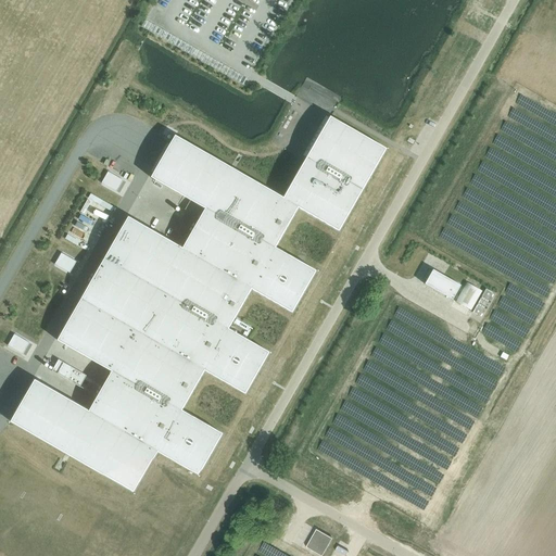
[(532,114),(555,70),(555,57),(526,41),(497,96),(532,114)]
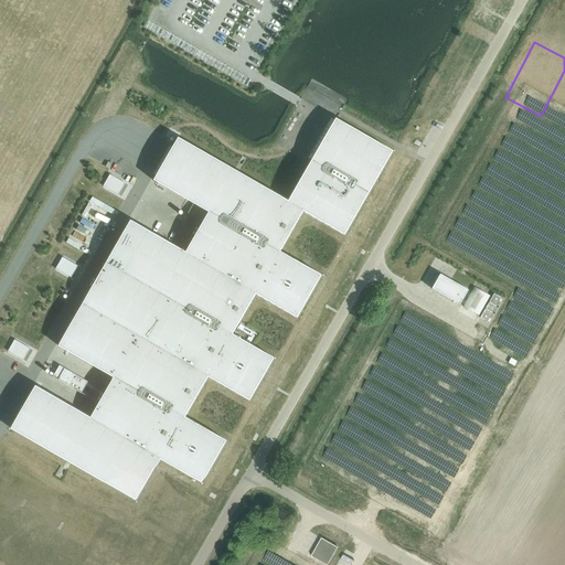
[(392,151),(336,118),(327,134),(324,132),(322,136),(317,145),(319,146),(287,201),(178,138),(152,181),(208,212),(185,252),(130,221),(57,345),(113,377),(89,417),(34,386),(10,428),(136,501),(159,459),(201,483),(225,440),(184,417),(208,376),(248,401),(273,358),(232,334),(255,294),(296,318),(320,275),(279,252),(302,212),(343,235),(392,151)]
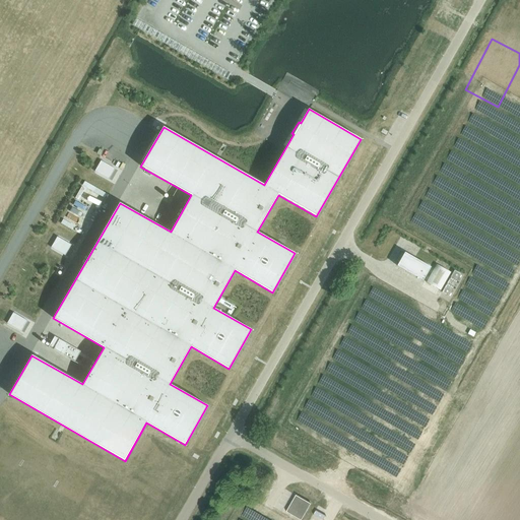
[(229,150),(223,156),(232,163),(237,156),(229,150)]
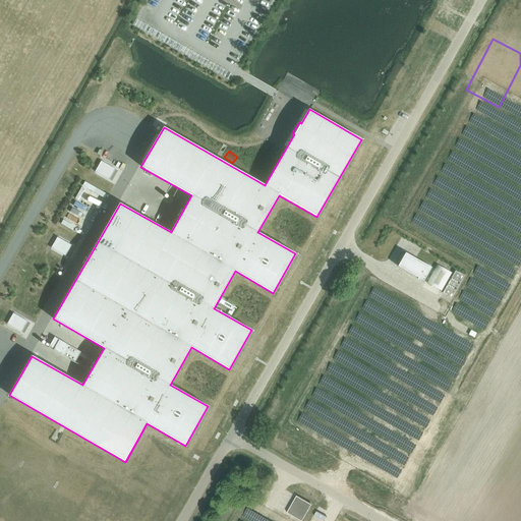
[(115,169),(101,161),(95,171),(109,179),(115,169)]
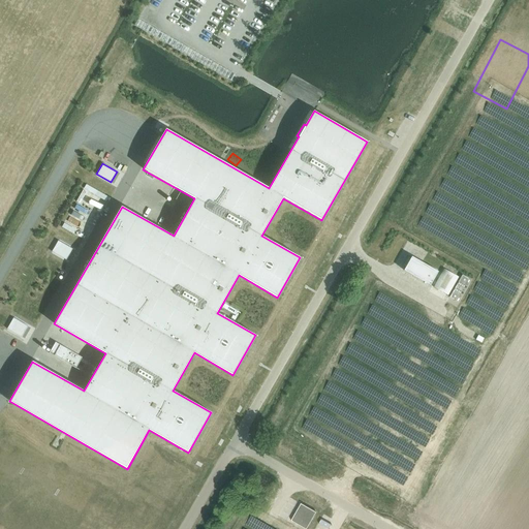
[(72,249),(58,241),(52,251),(66,259),(72,249)]
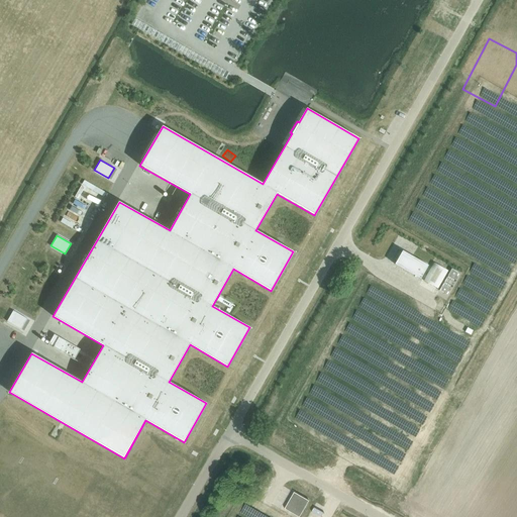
[(394,264),(420,279),(428,266),(402,250),(394,264)]
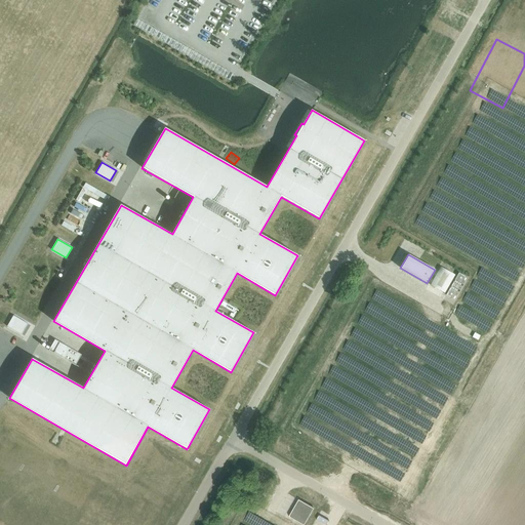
[(34,261),(32,267),(41,271),(43,266),(34,261)]
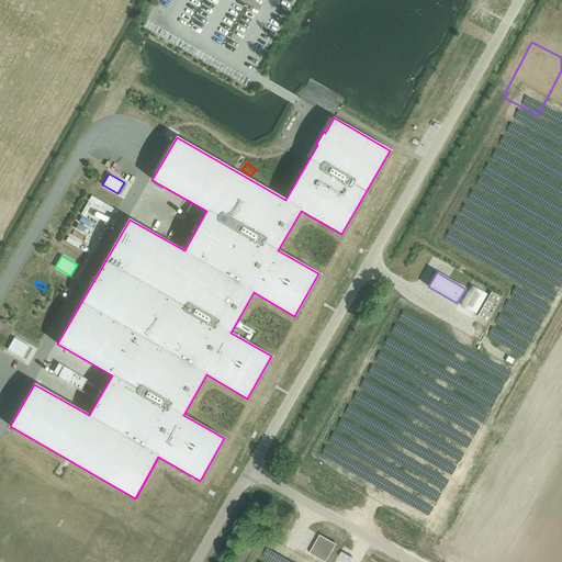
[(486,294),(471,285),(460,305),(475,314),(486,294)]
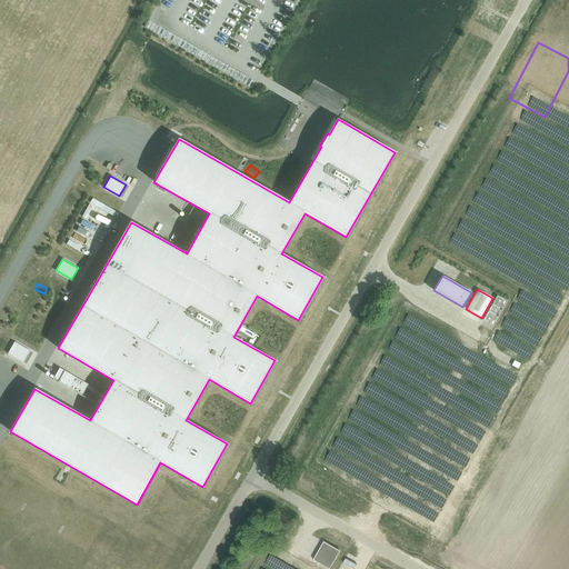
[(503,300),(497,296),(482,320),(490,323),(503,300)]
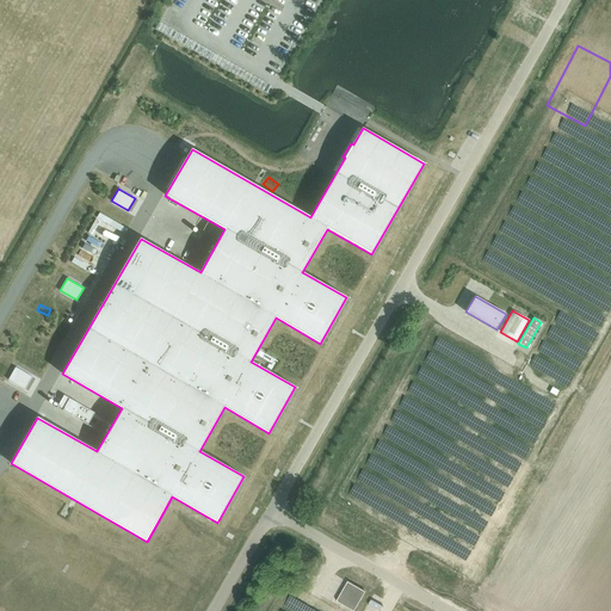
[(418,332),(434,337),(432,335),(437,323),(423,320),(418,332)]
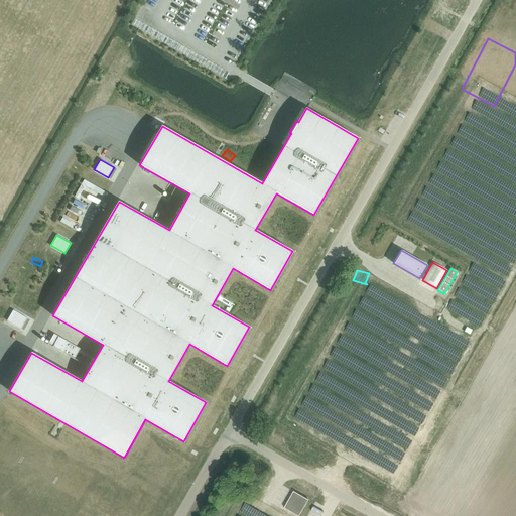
[(234,291),(242,279),(236,275),(229,287),(234,291)]
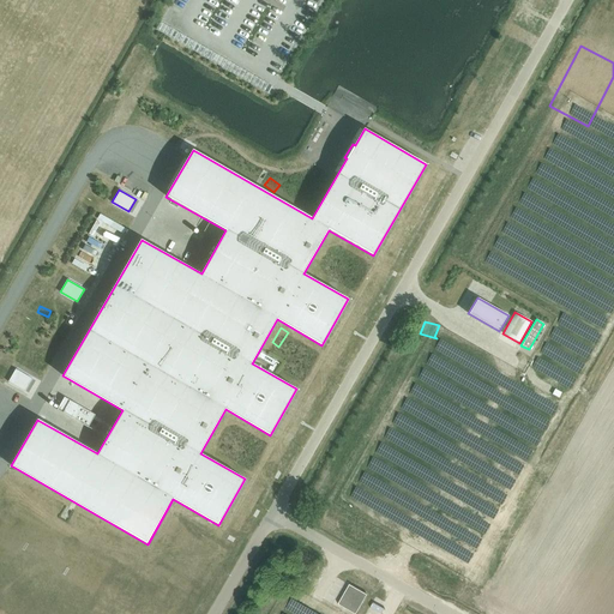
[(356,481),(410,510),(471,392),(457,386),(451,398),(446,397),(467,357),(476,362),(471,372),(482,378),(492,359),(471,348),(474,343),(443,327),(410,389),(398,381),(374,428),(381,433),(356,481)]
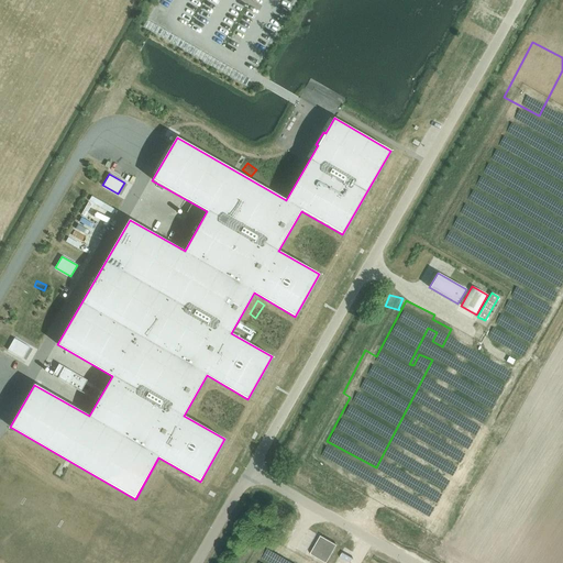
[(30,348),(14,339),(8,350),(22,359),(30,348)]
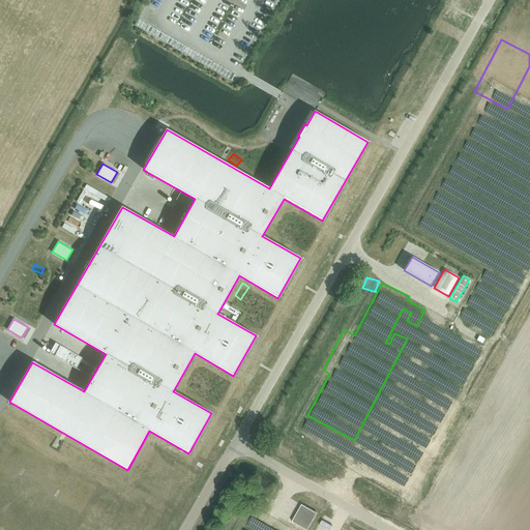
[(82,358),(55,343),(49,354),(76,369),(82,358)]
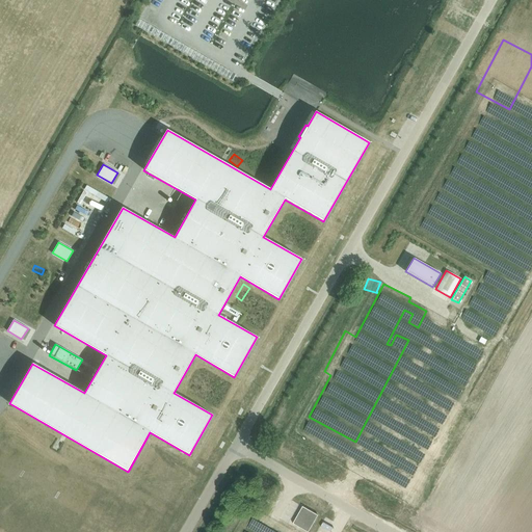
[(415,377),(420,379),(432,357),(428,354),(415,377)]
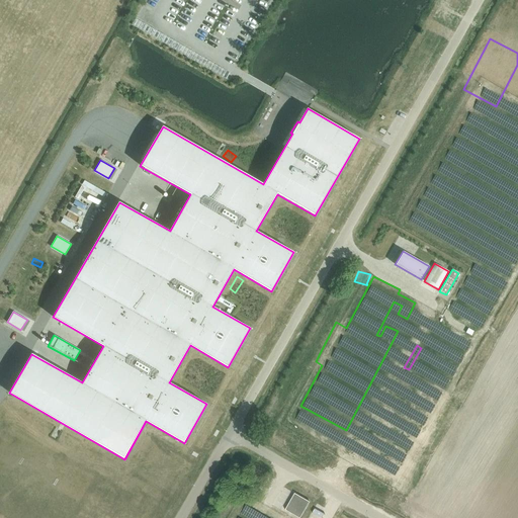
[(390,390),(382,401),(393,407),(400,396),(390,390)]
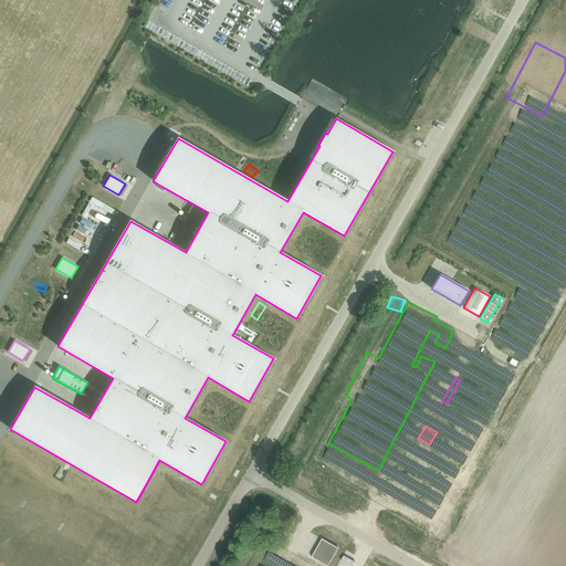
[(45,501),(54,504),(58,495),(50,492),(45,501)]
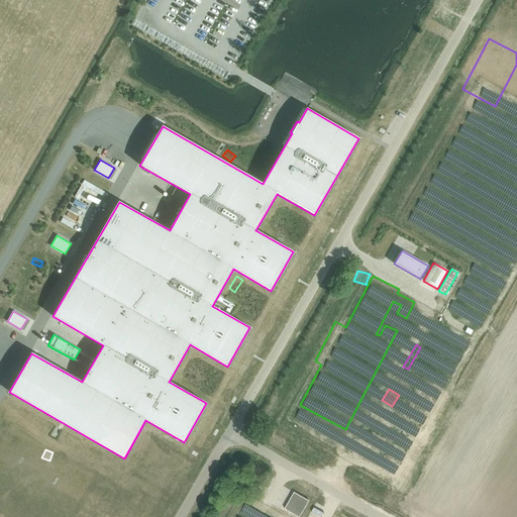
[(296,516),(299,516),(308,502),(294,493),(284,510),(296,516)]
